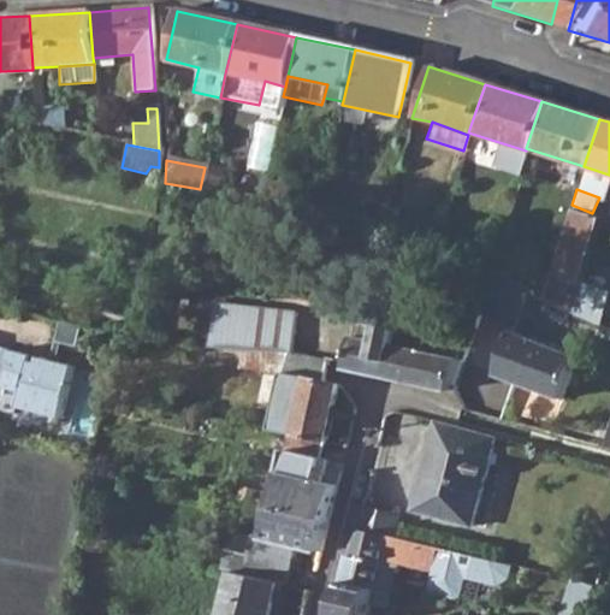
[(570,212),(542,300),(593,325),(604,294),(578,279),(596,219),(570,212)]
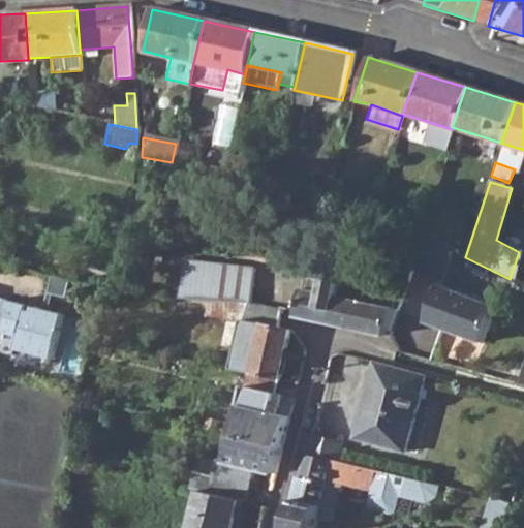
[(244,305),(247,305),(253,270),(186,262),(180,301),(185,302),(244,305)]
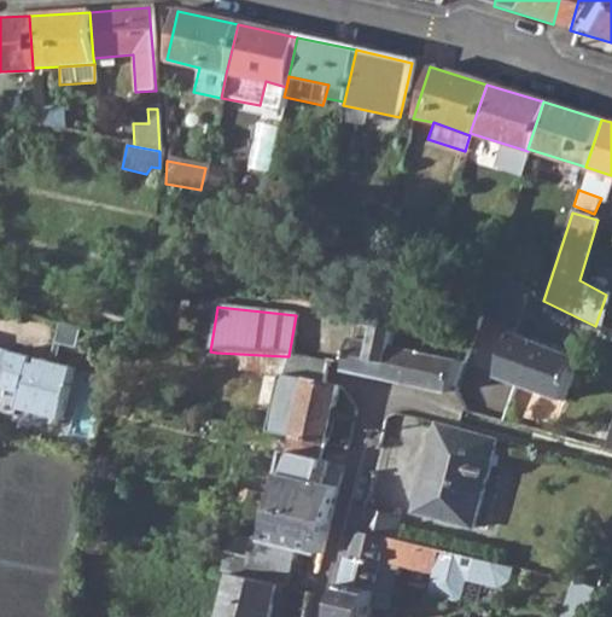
[(348,371),(450,393),(465,347),(355,325),(348,371)]
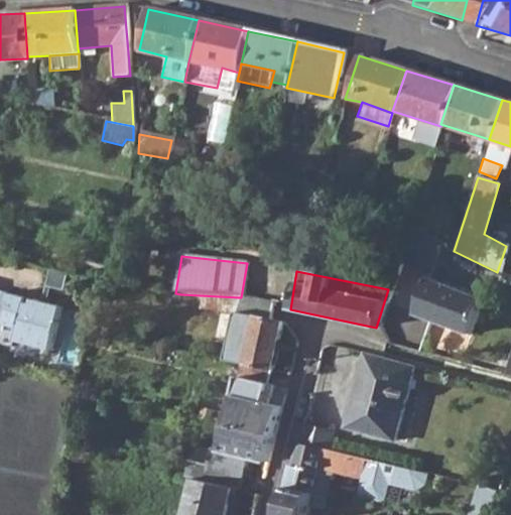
[(410,312),(465,335),(479,300),(423,277),(410,312)]
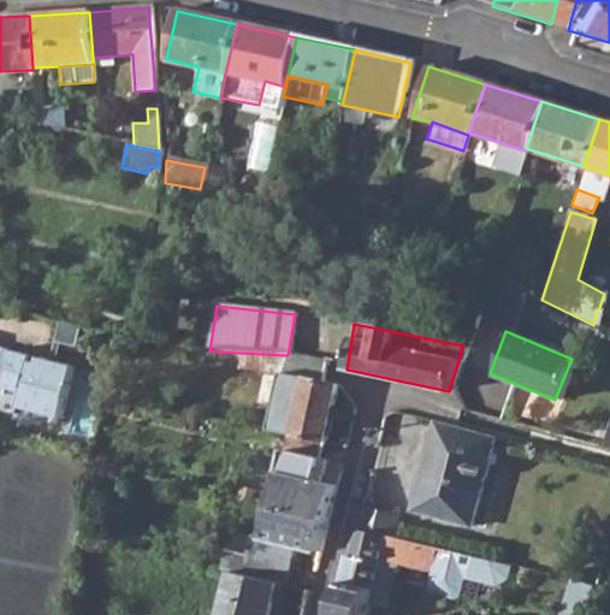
[(111,358),(122,360),(125,341),(116,337),(111,358)]
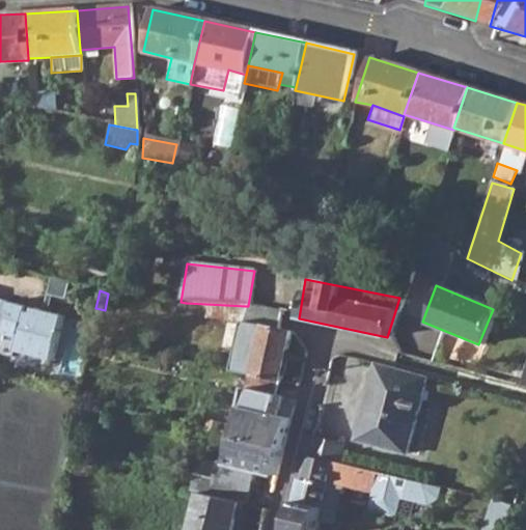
[(48,360),(59,315),(30,307),(28,313),(21,311),(23,306),(0,300),(0,334),(15,338),(10,351),(48,360)]
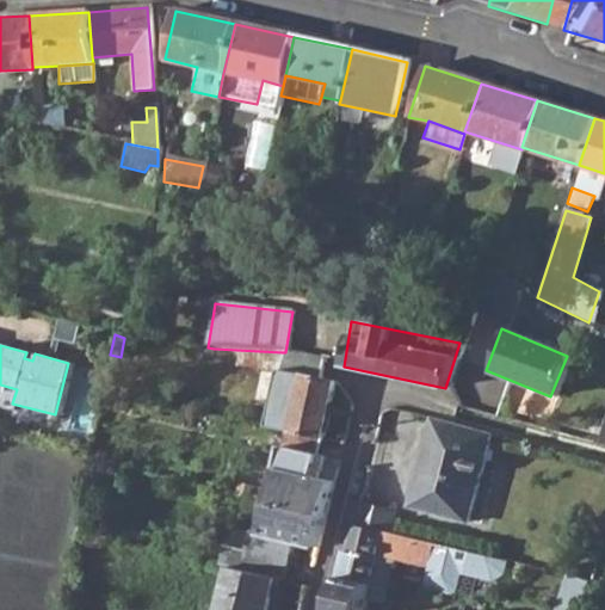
[(213,362),(278,369),(282,352),(214,349),(213,362)]
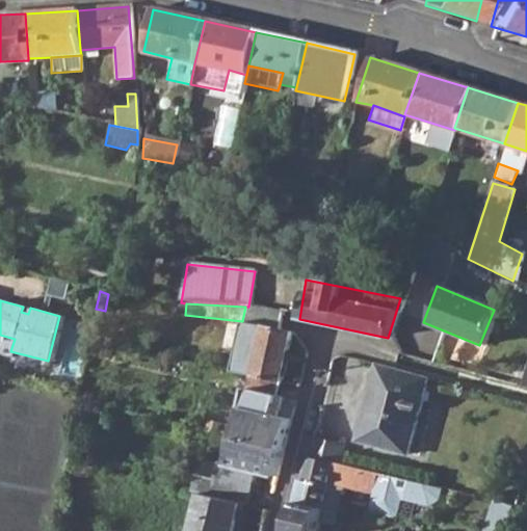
[(248,307),(245,307),(242,321),(233,372),(246,375),(279,381),(286,353),(290,334),(278,330),(281,314),(248,307)]
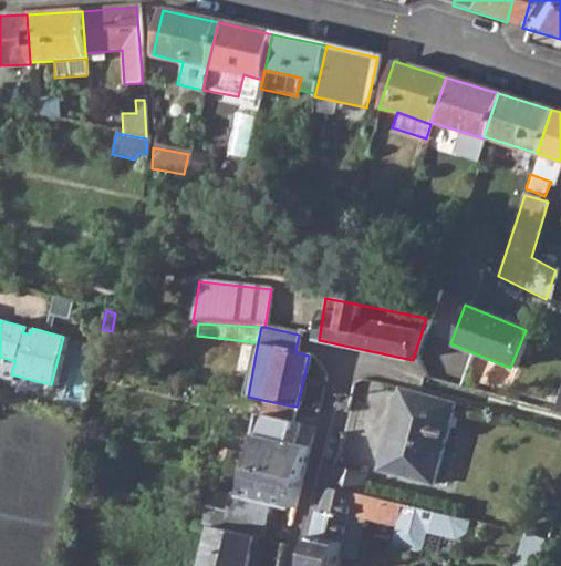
[(85,376),(91,342),(70,339),(64,372),(85,376)]
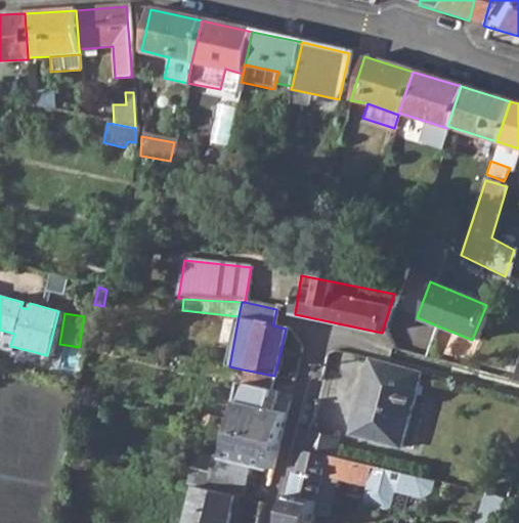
[(349,432),(399,445),(419,373),(369,358),(349,432)]
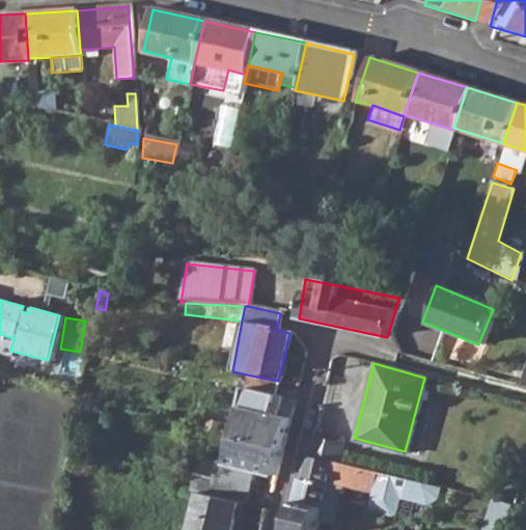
[(231,437),(281,448),(287,419),(274,416),(278,398),(274,396),(278,381),(246,374),(231,437)]
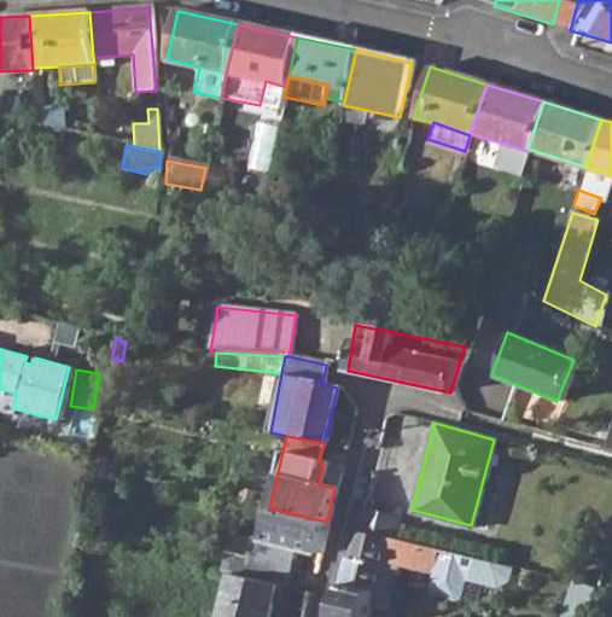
[(238,500),(251,504),(252,494),(240,490),(238,500)]
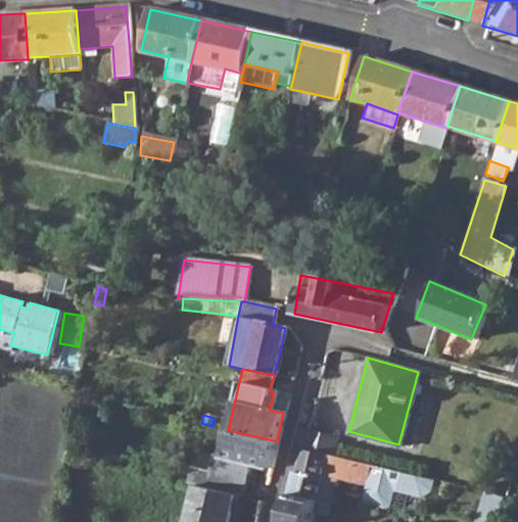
[(65,453),(73,455),(78,430),(69,429),(65,453)]
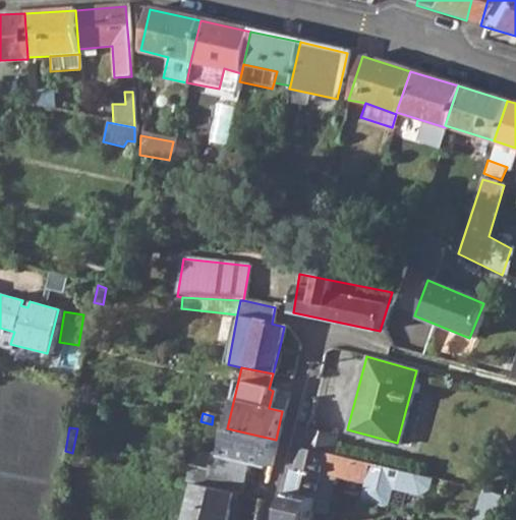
[(234,495),(241,498),(248,463),(269,466),(276,440),(227,428),(222,454),(211,453),(207,469),(187,465),(184,482),(192,484),(234,495)]
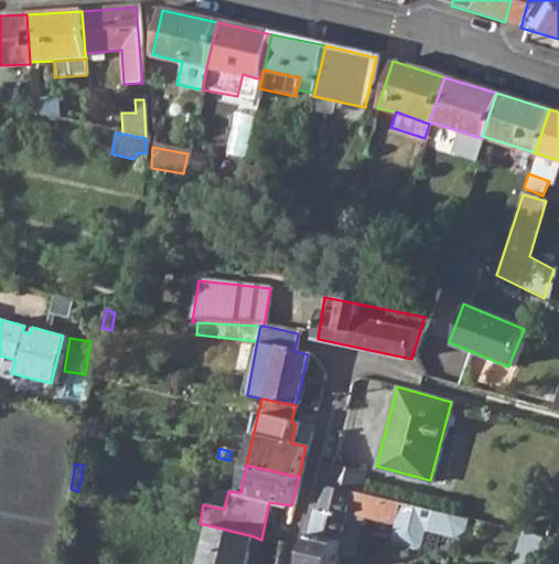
[(324,486),(358,493),(364,474),(330,465),(324,486)]
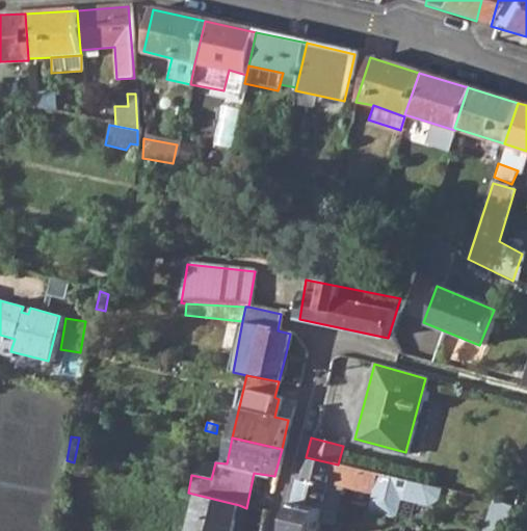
[(338,465),(306,457),(299,484),(294,503),(321,509),(336,512),(341,488),(369,494),(367,506),(372,512),(386,516),(394,510),(397,499),(425,506),(433,501),(437,487),(338,465)]
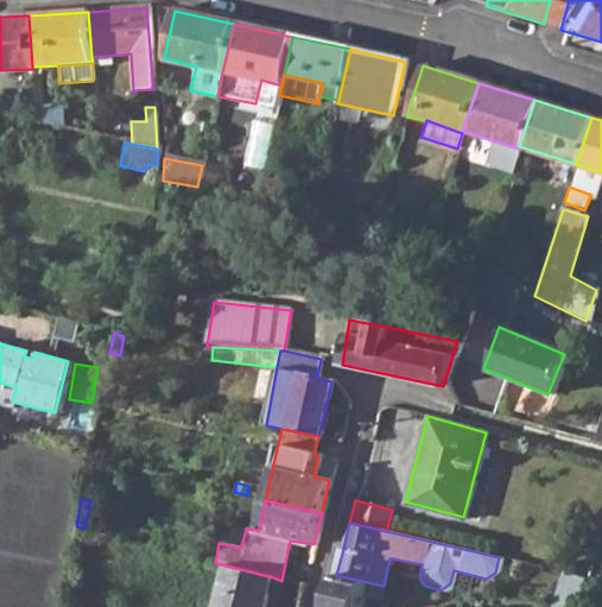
[(266,606),(273,577),(225,566),(215,606),(266,606)]
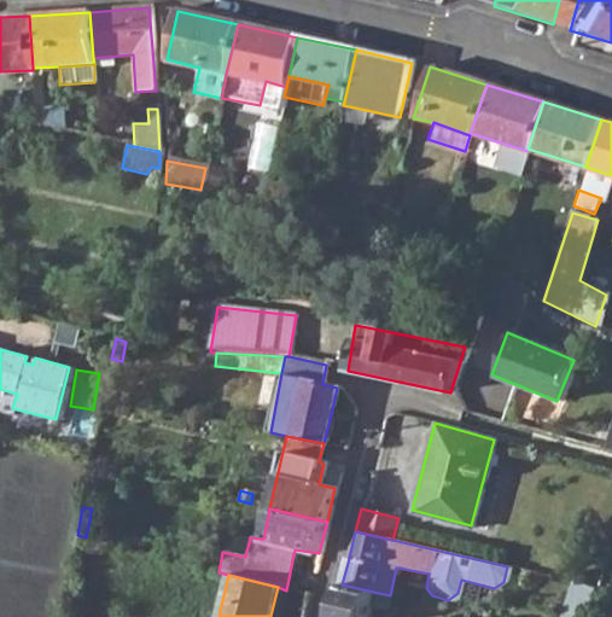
[(584,616),(594,587),(571,581),(559,616),(584,616)]
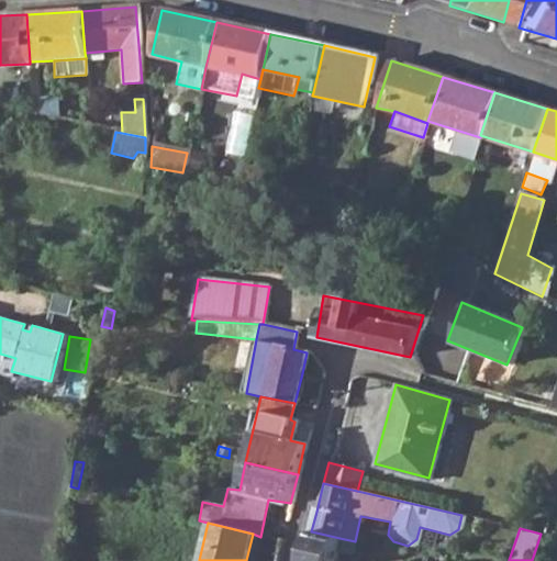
[(333,560),(340,538),(311,531),(308,548),(303,560),(333,560)]
